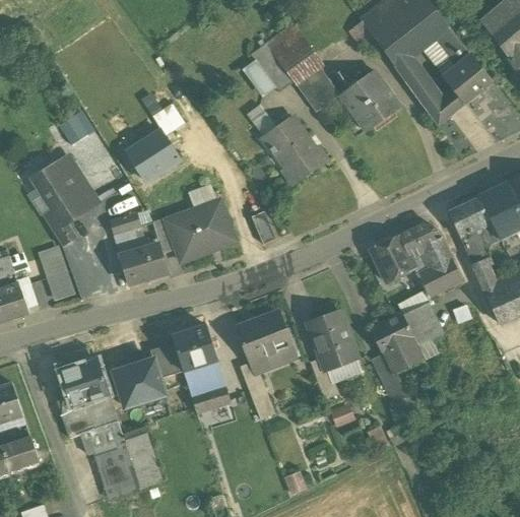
[(385,0),(361,19),(395,66),(409,56),(434,38),(449,25),(429,0),(385,0)]
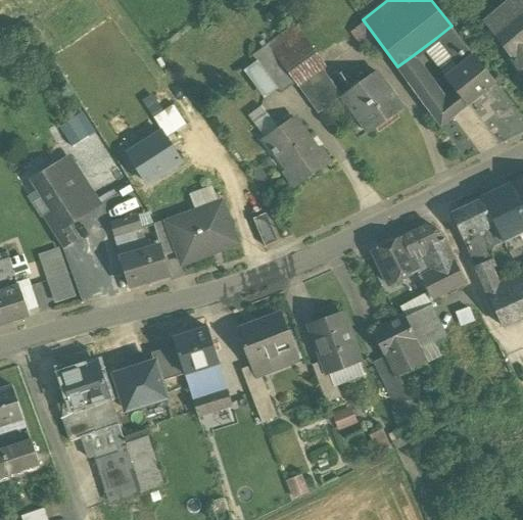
[(522,10),(494,34),(512,57),(522,47),(522,10)]
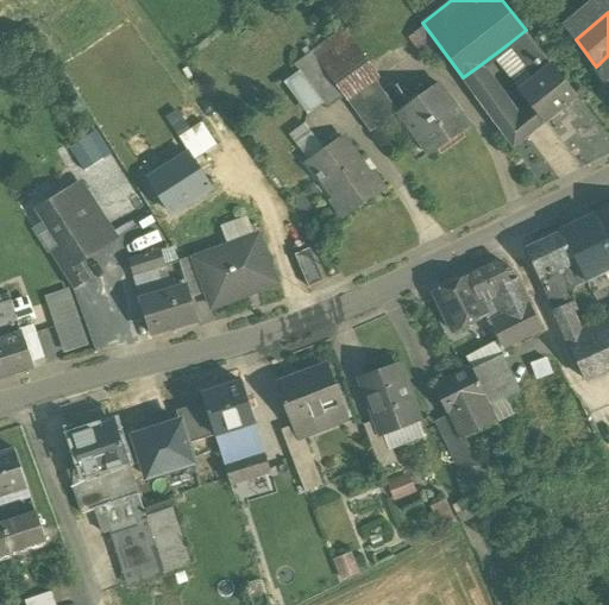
[(553,63),(526,30),(508,44),(535,77),(553,63)]
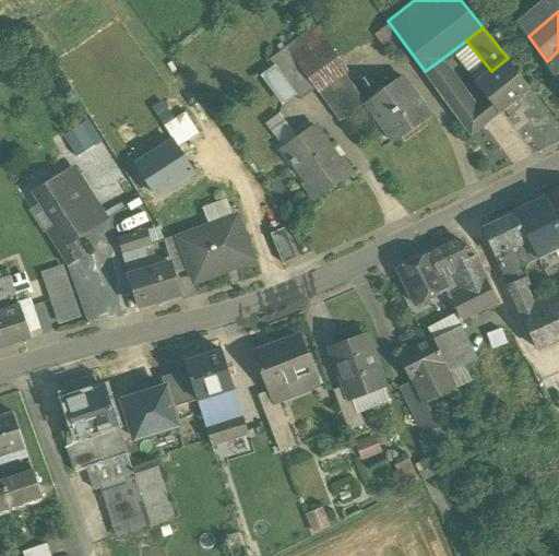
[(558,50),(547,61),(558,78),(558,50)]
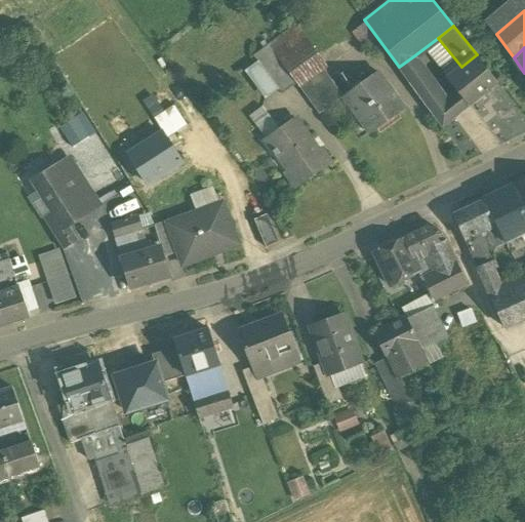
[(461,67),(448,77),(469,103),(497,80),(477,54),(461,67)]
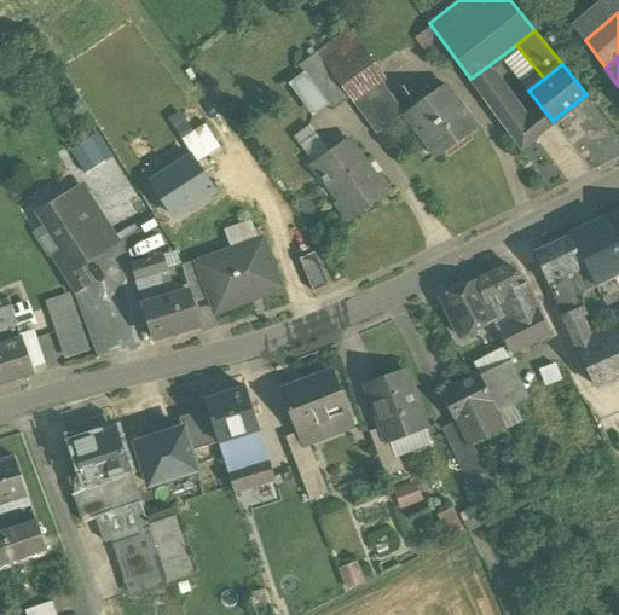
[(348,96),(327,65),(310,77),(331,108),(348,96)]
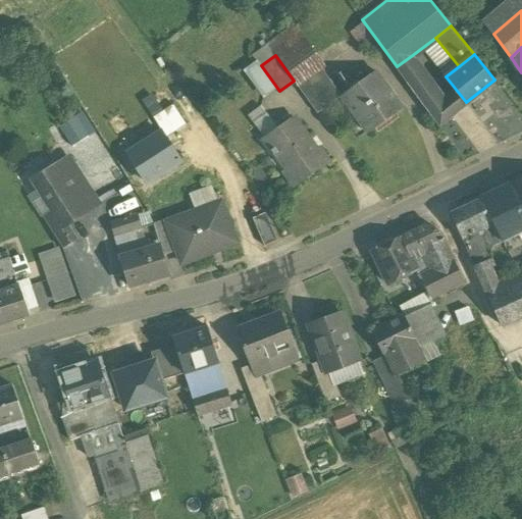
[(453,113),(411,56),(397,66),(438,123),(453,113)]
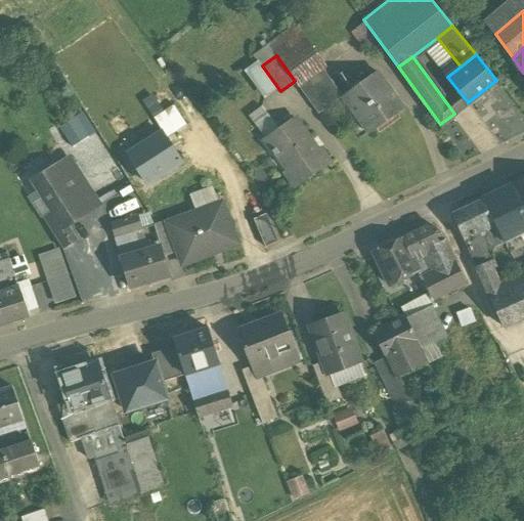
[(343,94),(322,68),(298,85),(318,113),(343,94)]
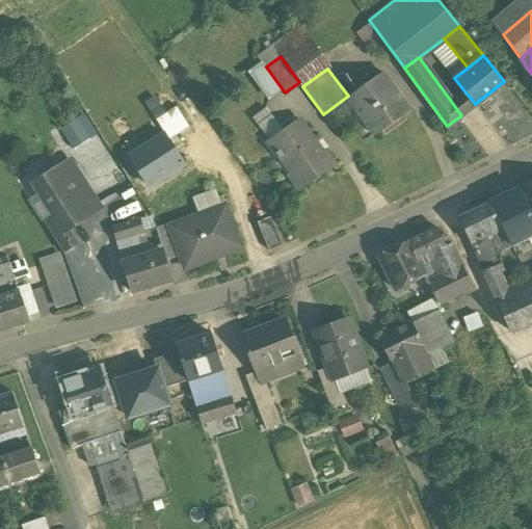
[(382,71),(348,96),(375,134),(410,109),(382,71)]
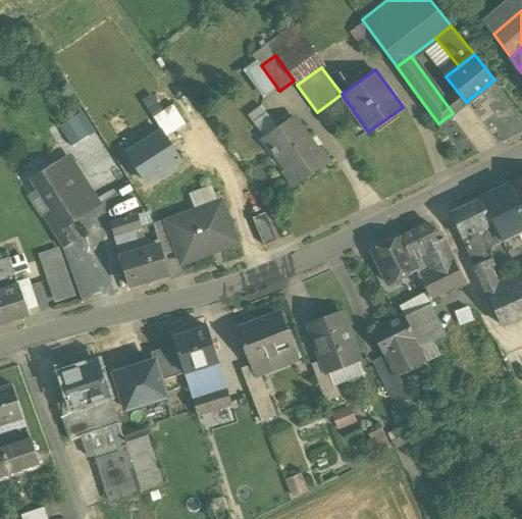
[(162,131),(166,137),(187,123),(173,104),(152,116),(162,131)]
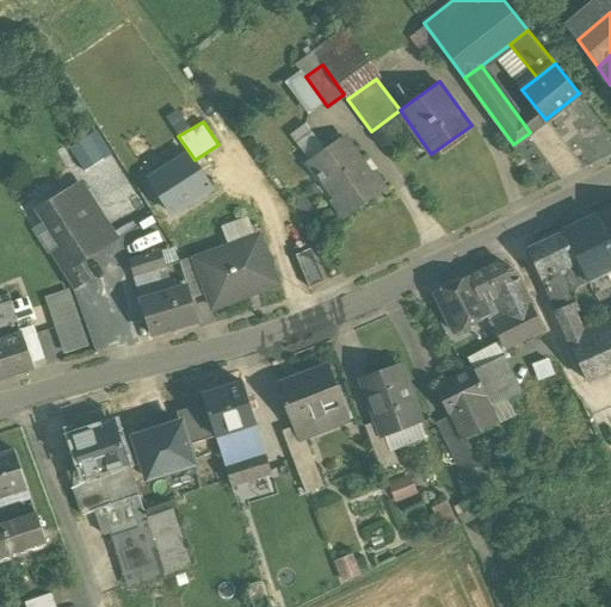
[(369,171),(341,134),(308,159),(335,196),(332,198),(345,216),(384,186),(371,169),(369,171)]
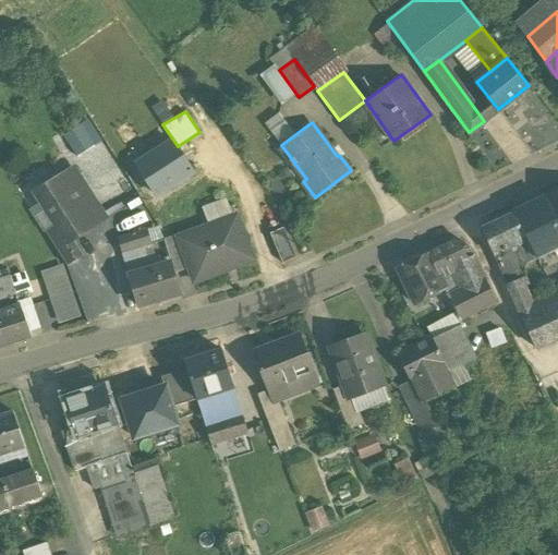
[(137,164),(157,193),(193,170),(178,146),(173,140),(137,164)]
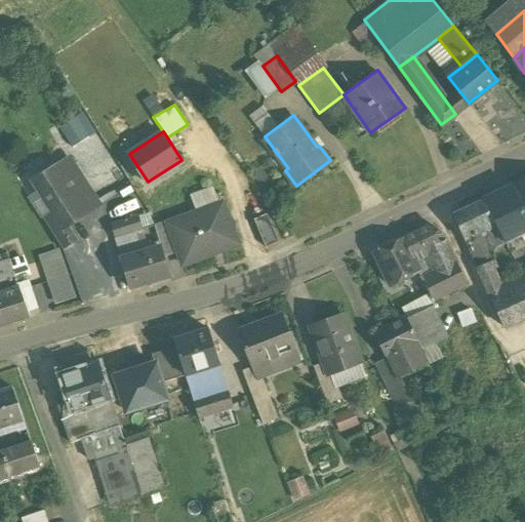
[(98,203),(69,157),(34,179),(53,210),(64,226),(68,223),(98,203)]
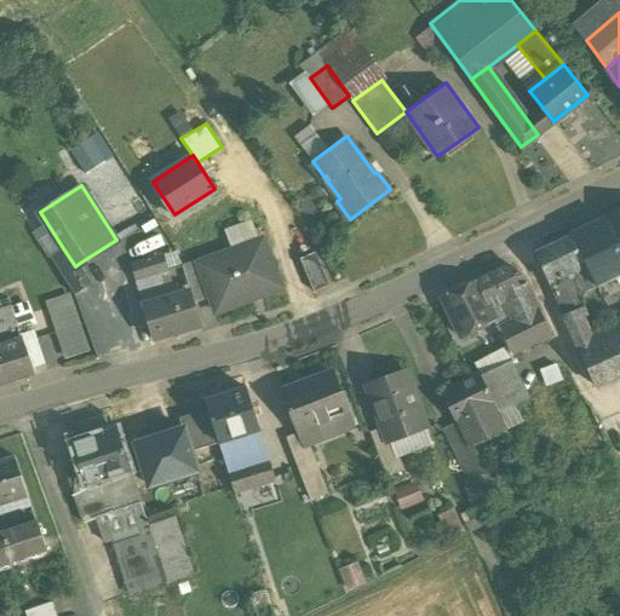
[(619,209),(606,217),(619,247),(619,246),(619,209)]
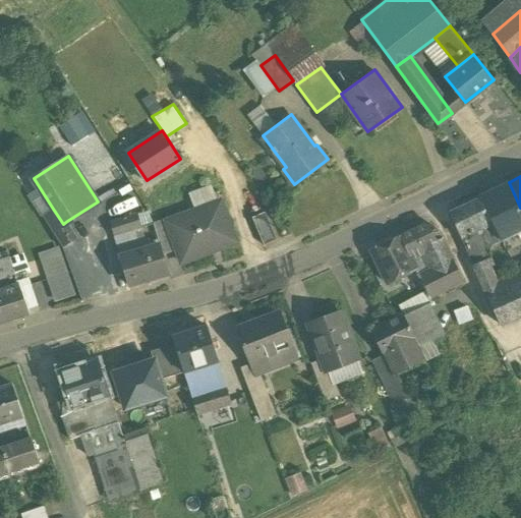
[(509,182),(450,211),(459,235),(490,220),(491,222),(519,209),(520,208),(509,182)]
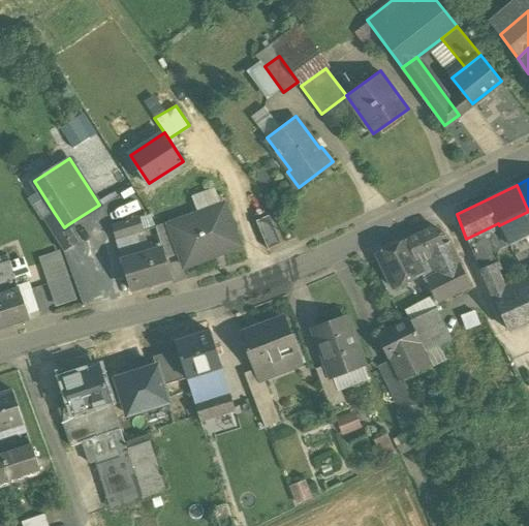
[(191,195),(197,214),(220,206),(214,187),(191,195)]
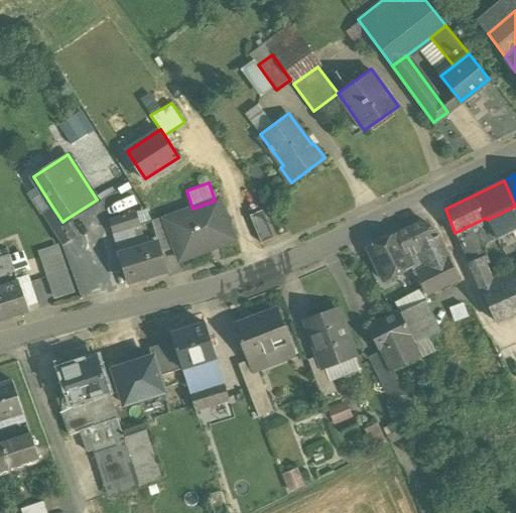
[(132,199),(105,207),(106,208),(110,218),(109,219),(113,232),(140,224),(132,199)]
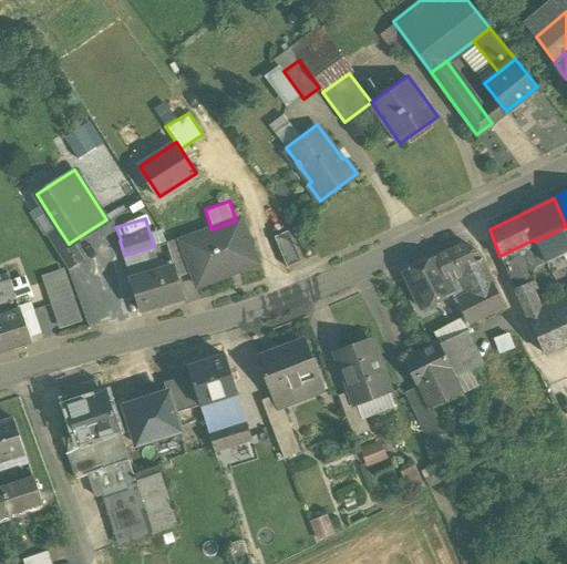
[(182,241),(192,269),(196,284),(257,263),(241,219),(236,221),(212,229),(182,241)]
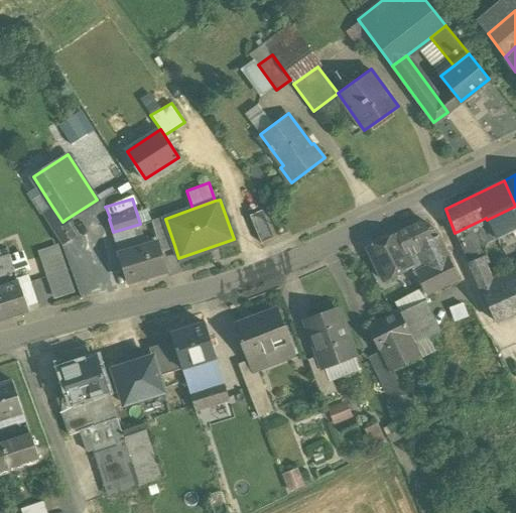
[(77,235),(67,219),(62,222),(52,207),(42,213),(61,243),(77,235)]
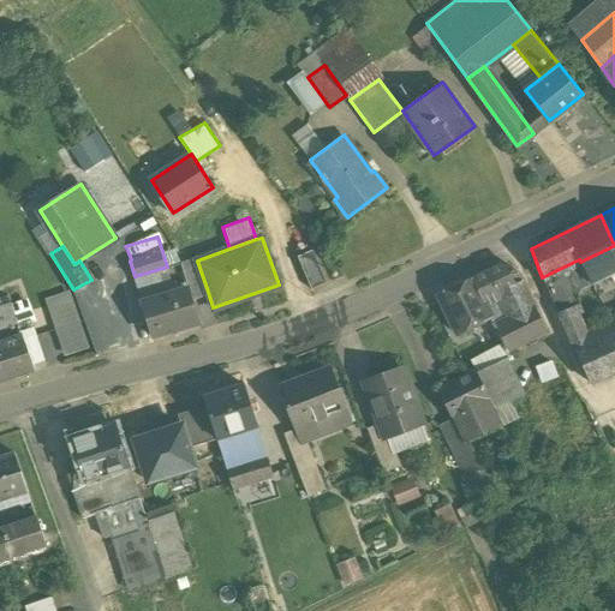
[(579,259),(542,277),(553,305),(575,295),(573,291),(589,283),(587,283),(614,269),(614,250),(613,246),(580,262),(579,259)]
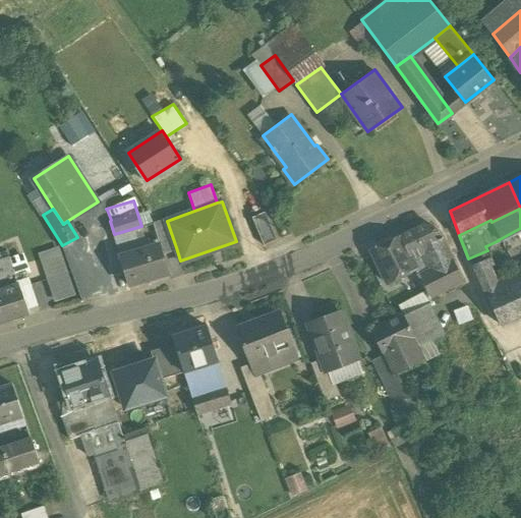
[(265,210),(251,216),(263,243),(277,238),(265,210)]
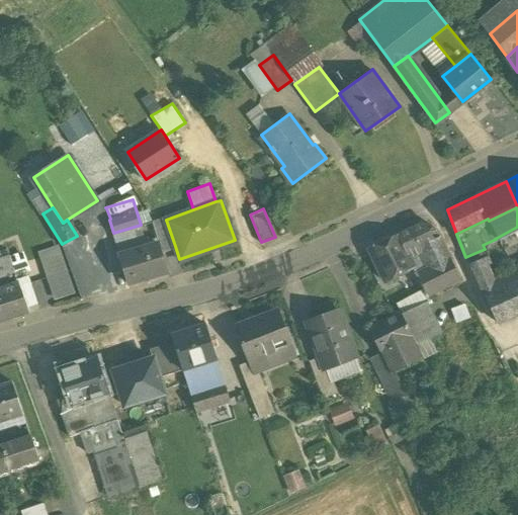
[(175,246),(166,220),(164,217),(152,221),(158,241),(162,252),(175,246)]
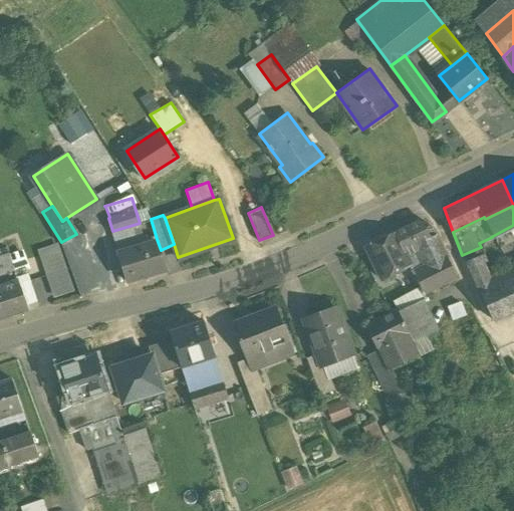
[(423,218),(395,232),(405,252),(415,248),(424,264),(426,268),(447,255),(436,233),(431,236),(423,218)]
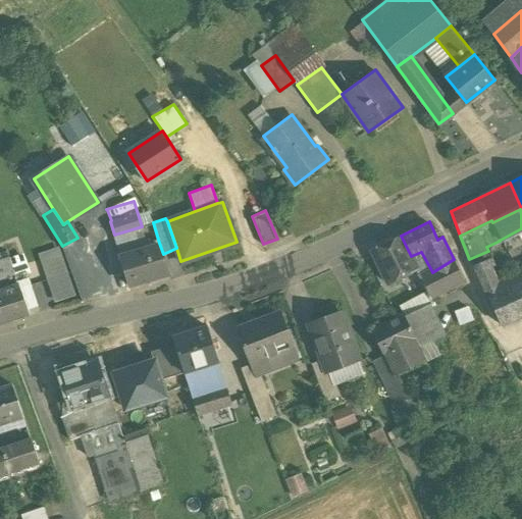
[(401,236),(372,249),(387,281),(395,277),(415,265),(411,256),(401,236)]
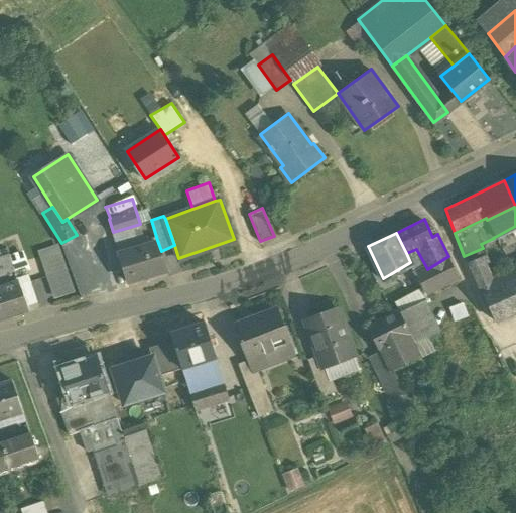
[(157,240),(119,252),(128,281),(166,269),(161,251),(157,240)]
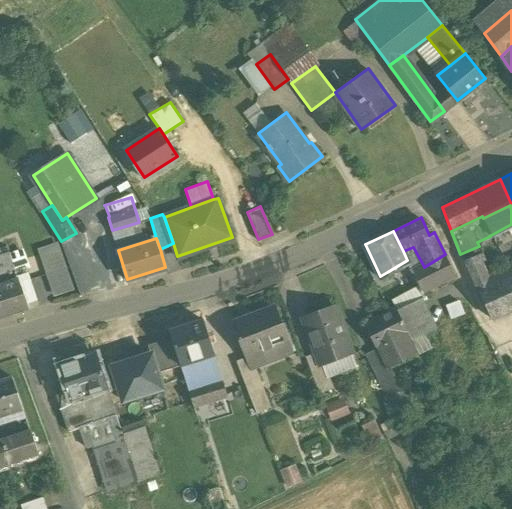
[(53,296),(76,289),(61,241),(38,248),(53,296)]
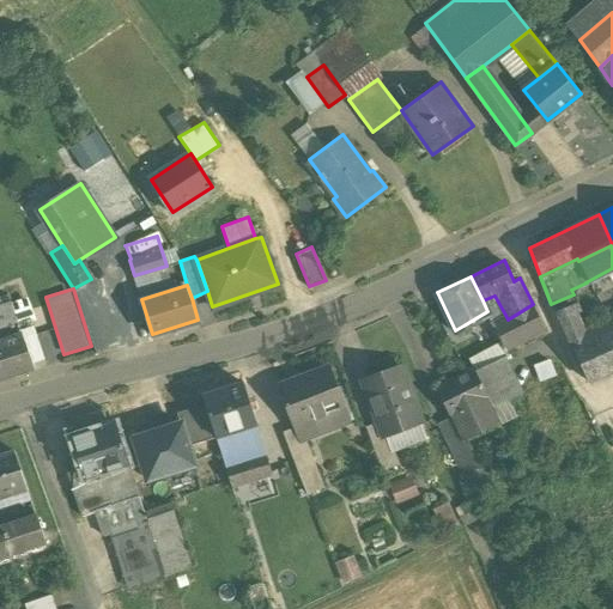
[(574,294),(551,304),(554,314),(571,349),(587,342),(601,336),(598,321),(584,327),(578,312),(582,311),(574,294)]
